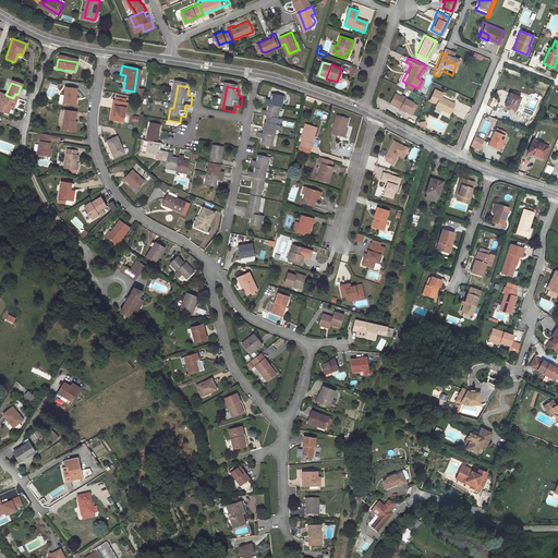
[(75,91),(63,88),(60,106),(72,108),(73,100),(75,91)]
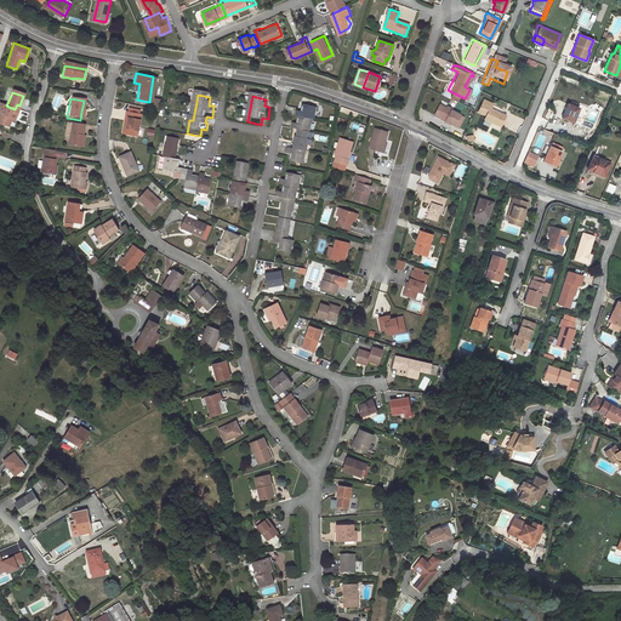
[(489,106),(480,102),(476,115),(483,118),(482,121),(499,129),(502,117),(488,110),(489,106)]
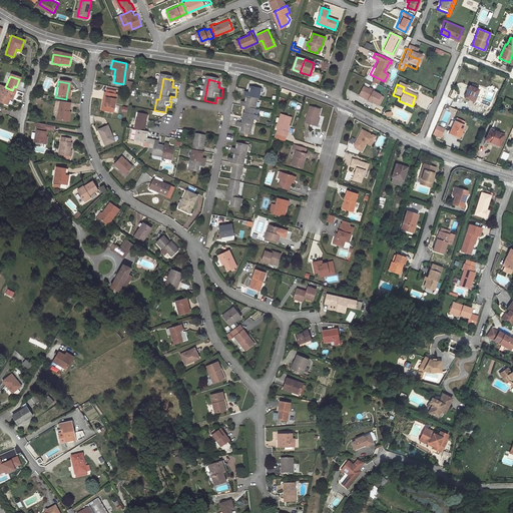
[(358,94),(374,103),(378,94),(371,90),(372,89),(367,86),(366,87),(363,85),(358,94)]
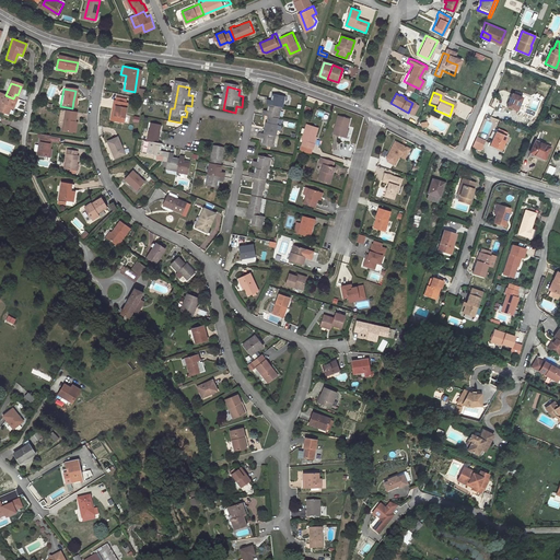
[(0,97),(0,113),(6,115),(7,111),(8,107),(10,107),(10,105),(13,105),(15,100),(13,98),(6,95),(2,94),(0,97)]
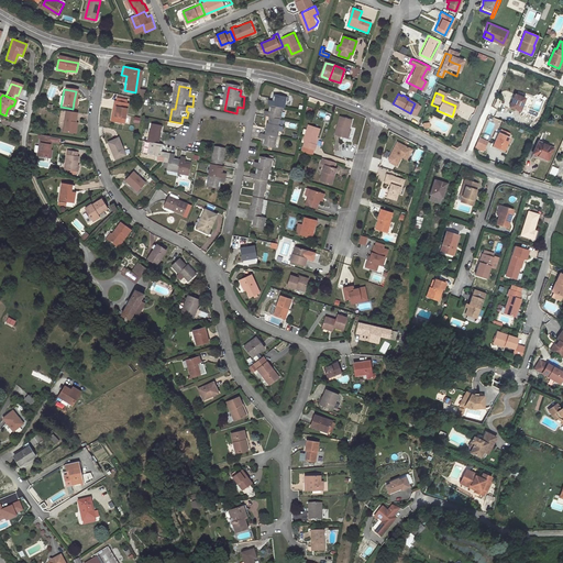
[(525,99),(514,95),(508,108),(518,113),(525,99)]
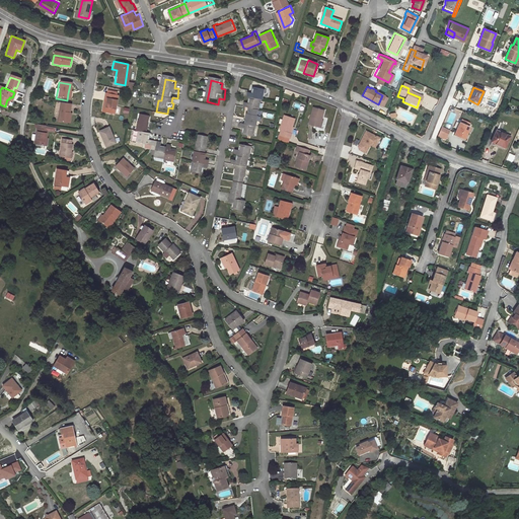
[(248,98),(251,99),(250,104),(246,103),(245,107),(249,108),(248,117),(246,116),(245,126),(241,125),(240,129),(244,130),(243,136),(254,138),(257,120),(256,119),(258,110),(262,110),(264,101),(265,102),(267,91),(255,88),(253,94),(249,94),(248,98)]
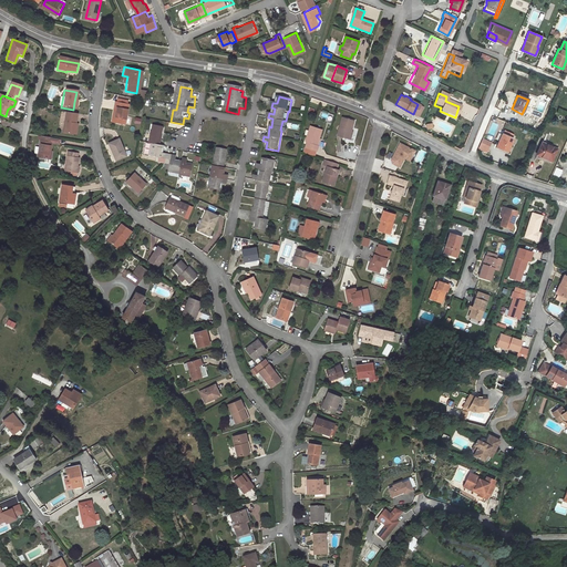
[(114,102),(113,106),(117,107),(114,123),(124,124),(127,104),(114,102)]
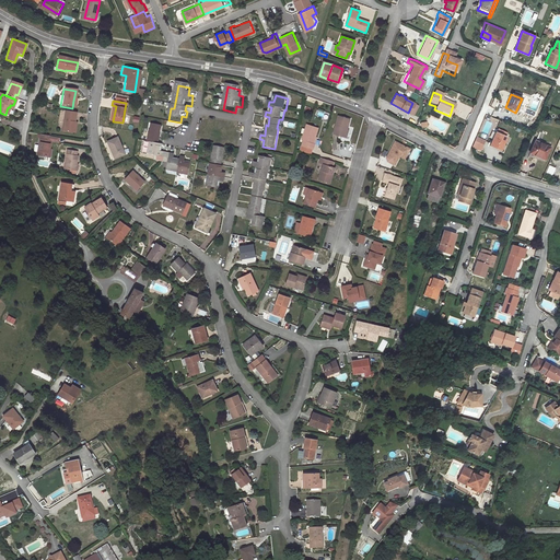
[(316,111),(315,116),(323,118),(323,123),(327,124),(329,113),(316,111)]
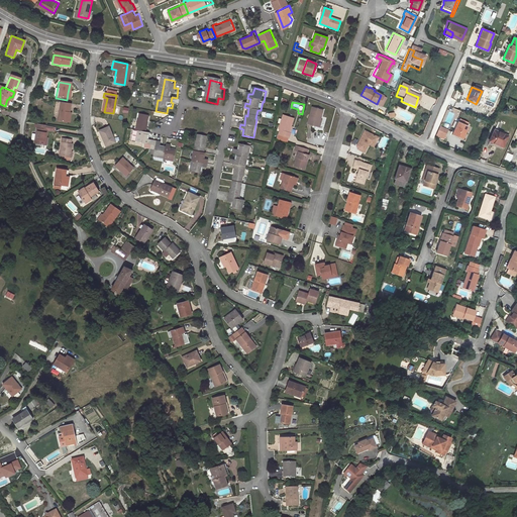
[(54,122),(65,124),(67,114),(69,106),(58,104),(54,122)]
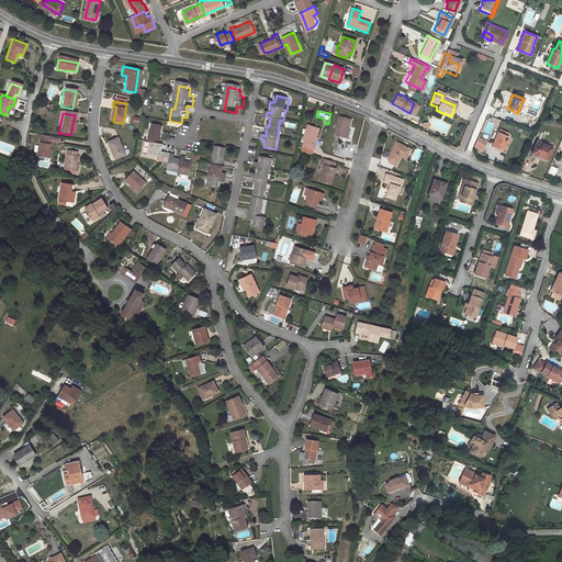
[(352,123),(341,120),(336,137),(349,142),(351,134),(349,134),(352,123)]
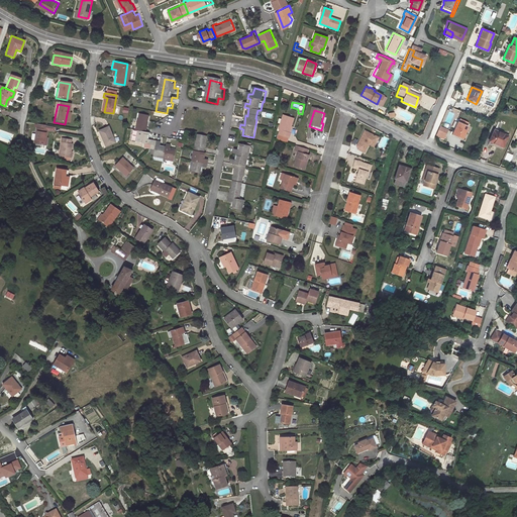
[(296,119),(285,116),(280,128),(282,129),(281,134),(292,138),(294,133),(292,132),(296,119)]
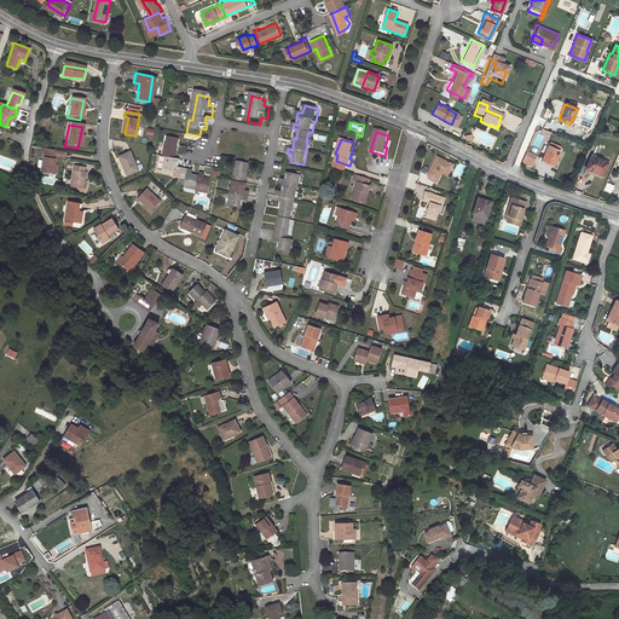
[(163,161),(166,162),(163,175),(180,179),(179,185),(185,186),(184,192),(197,195),(196,197),(208,201),(210,187),(204,185),(206,180),(201,179),(200,183),(192,180),(192,177),(177,172),(178,163),(177,163),(178,154),(175,154),(178,143),(169,140),(168,149),(166,148),(163,161)]
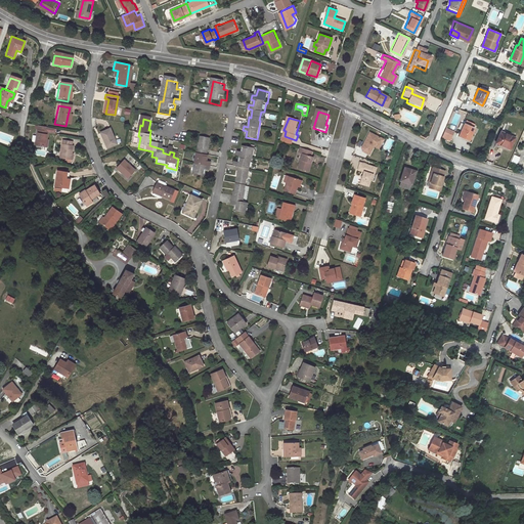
[(463,126),(457,139),(466,142),(472,129),(471,128),(472,126),(465,123),(464,126),(463,126)]
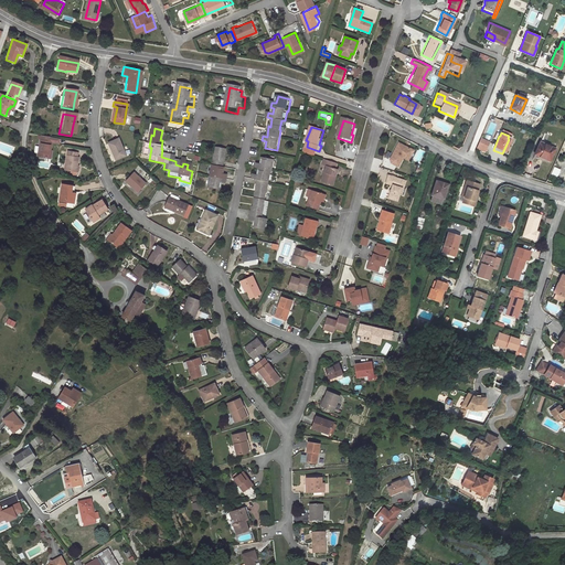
[(46,144),(48,138),(38,137),(34,157),(46,159),(50,144),(46,144)]
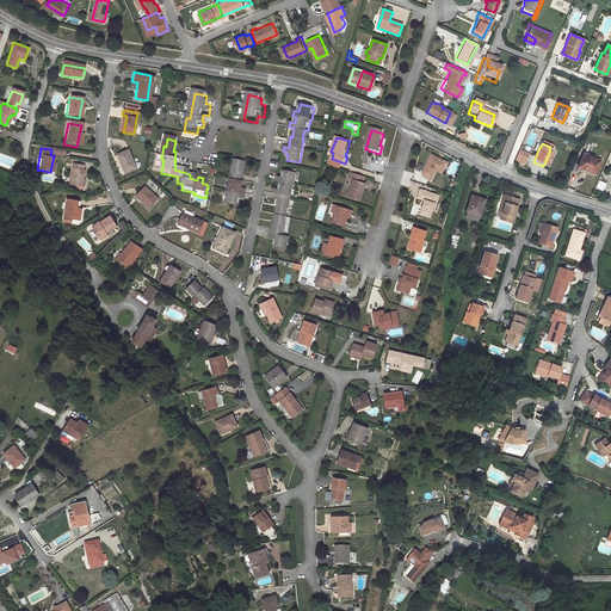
[(518,150),(513,159),(523,162),(526,154),(518,150)]
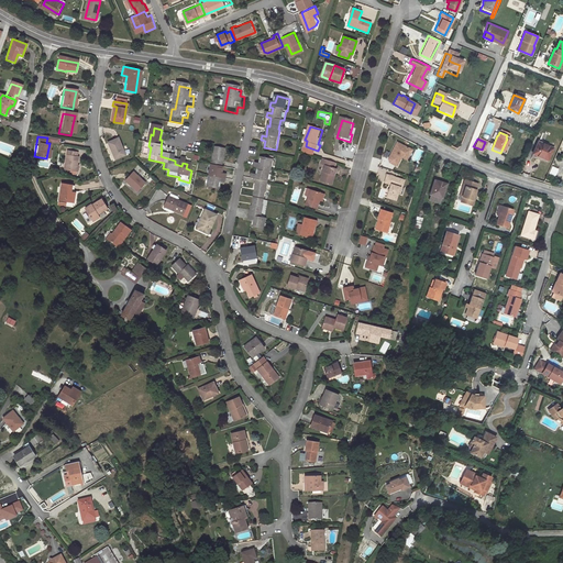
[(117,141),(106,144),(112,162),(124,158),(117,141)]
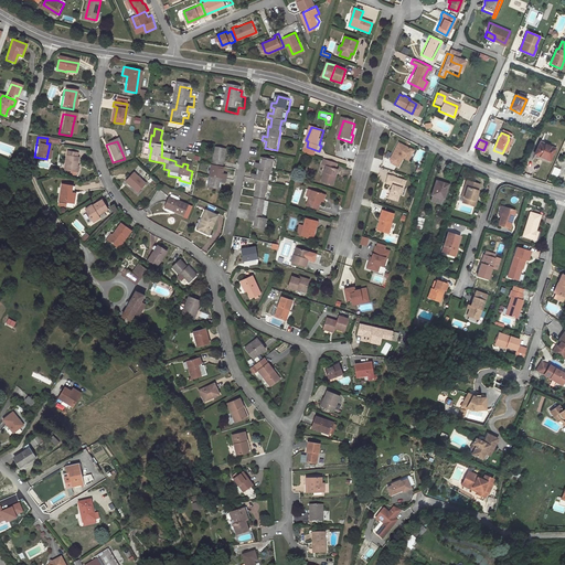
[(554,149),(539,142),(533,155),(548,161),(554,149)]
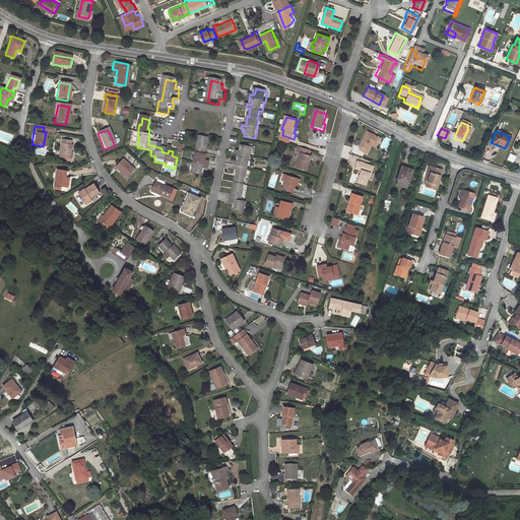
[(381,139),(368,132),(360,148),(361,150),(368,154),(372,145),(376,147),(381,139)]
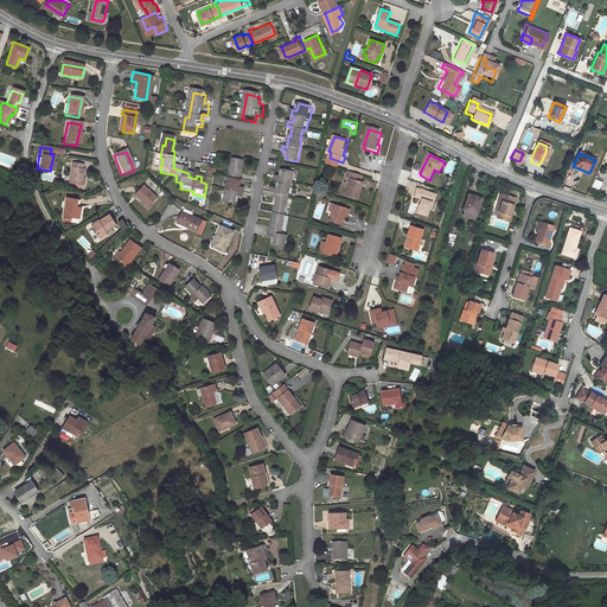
[(330,158),(327,164),(340,167),(343,163),(330,158)]
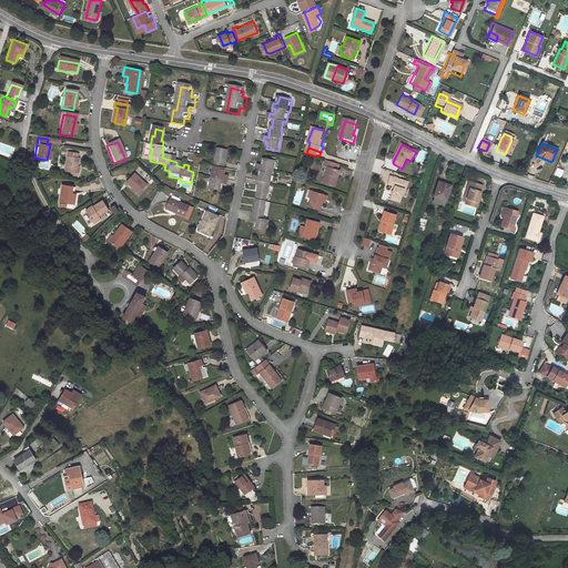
[(416,160),(422,163),(427,152),(422,150),(416,160)]
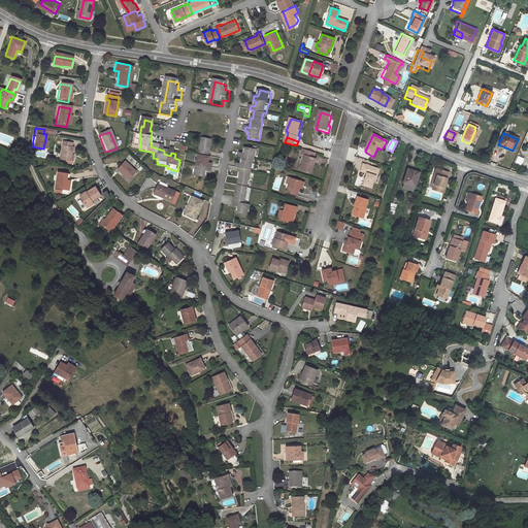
[(199,151),(197,160),(195,170),(193,180),(204,183),(205,177),(211,178),(212,169),(207,167),(211,150),(210,150),(210,144),(203,142),(201,151),(199,151)]
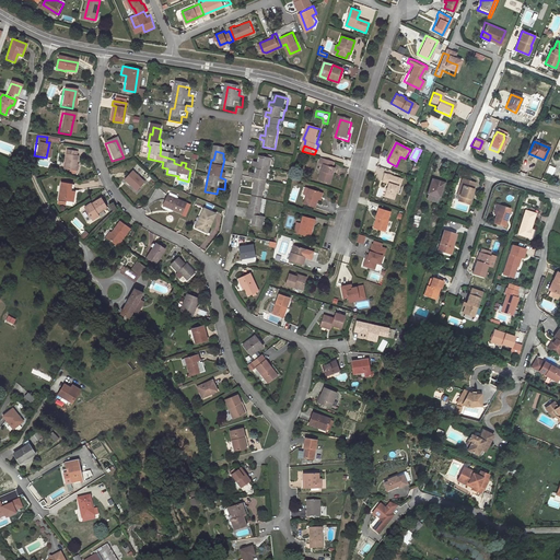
[(74,153),(63,152),(60,171),(68,171),(68,174),(73,175),(76,159),(73,159),(74,153)]
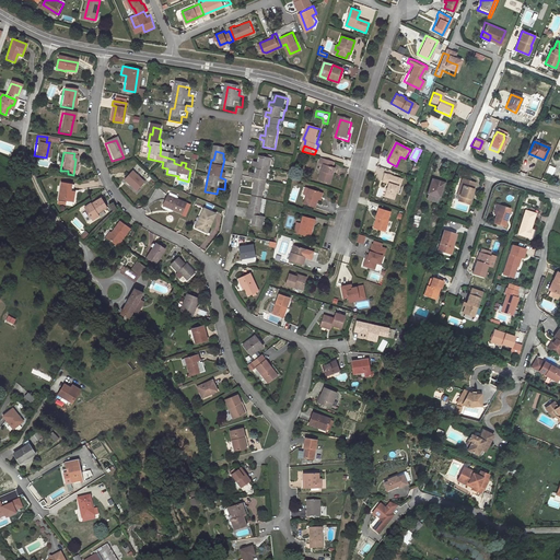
[(254,167),(257,168),(256,175),(249,173),(248,178),(254,179),(252,190),(253,191),(251,205),(248,205),(245,220),(249,222),(248,228),(260,230),(261,220),(258,219),(260,209),(259,209),(263,193),(265,193),(269,171),(270,171),(272,160),(260,156),(258,164),(254,163),(254,167)]
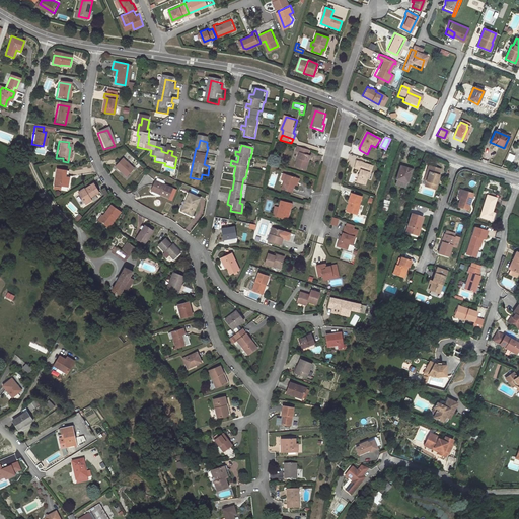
[(310,150),(299,146),(297,152),(300,153),(297,160),(295,166),(306,169),(309,156),(308,156),(310,150)]
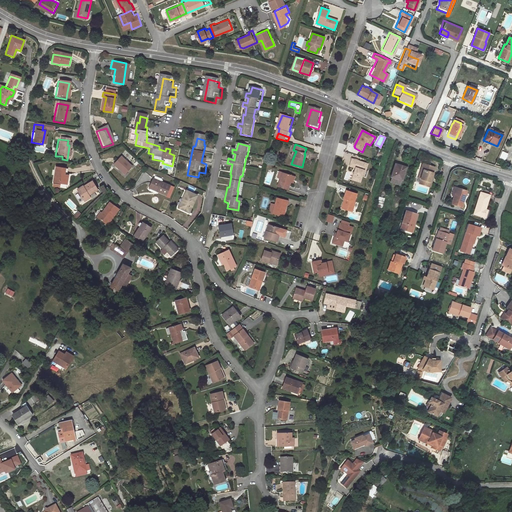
[(498,159),(505,162),(508,153),(502,151),(498,159)]
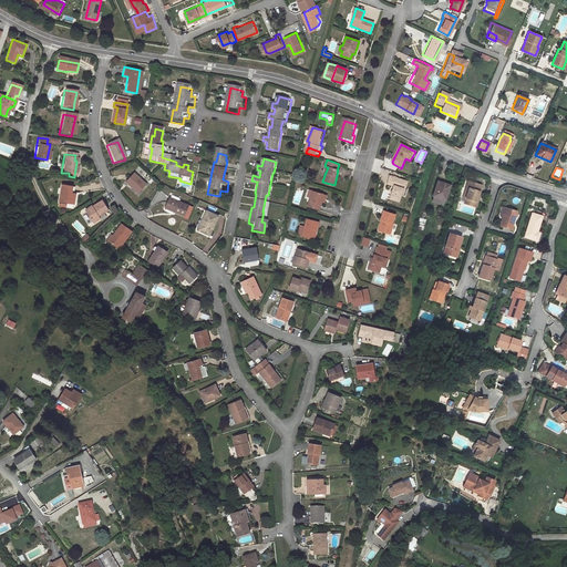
[(145,185),(133,173),(125,182),(137,193),(145,185)]
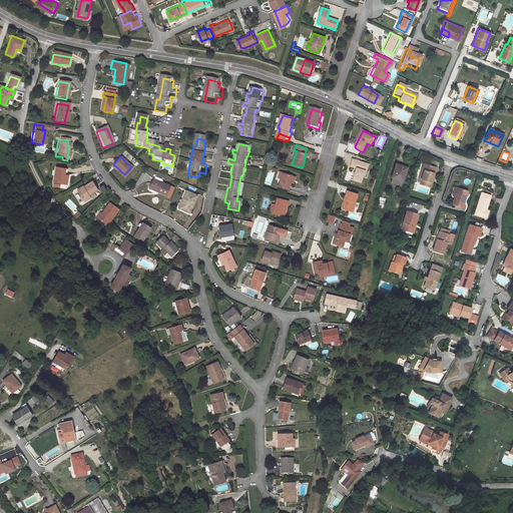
[(369,164),(354,159),(352,167),(358,169),(355,180),(362,182),(364,175),(366,176),(369,164)]
